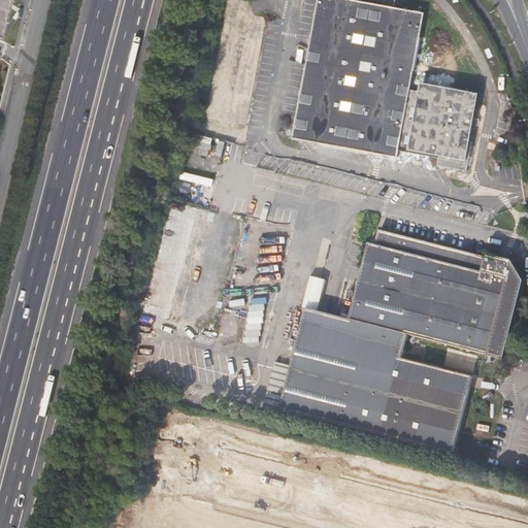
[(414,79),(424,81),(425,71),(415,70),(427,11),(396,5),(396,0),(385,0),(385,3),(368,0),(320,0),(293,136),(399,156),(400,150),(439,157),(438,165),(467,171),(473,140),(471,140),(468,140),(476,100),(423,90),(411,88),(414,79)]
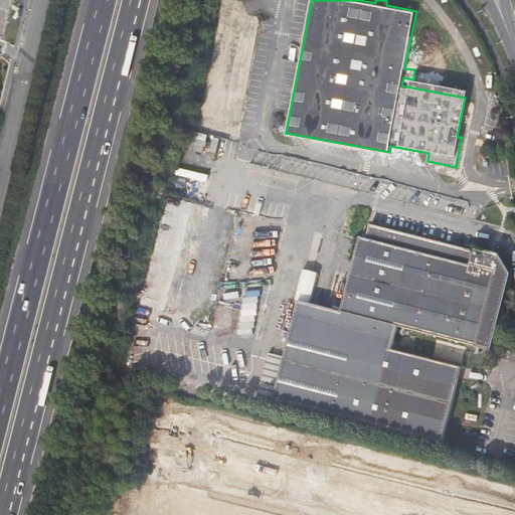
[(303,9),(306,9),(307,2),(296,0),(292,24),(300,26),(303,9)]
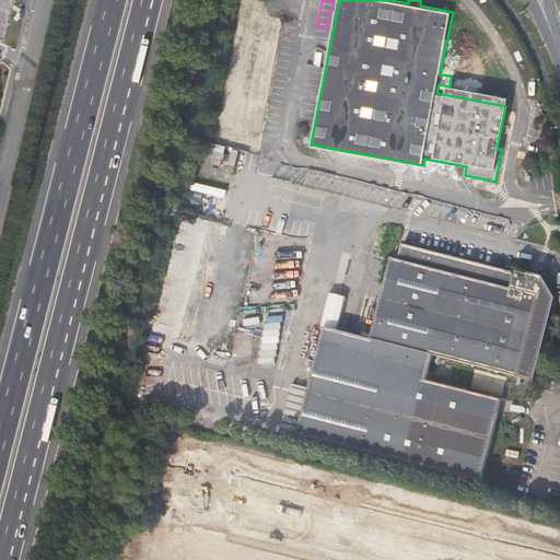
[(510,97),(450,86),(448,95),(505,106),(497,149),(500,149),(510,97)]
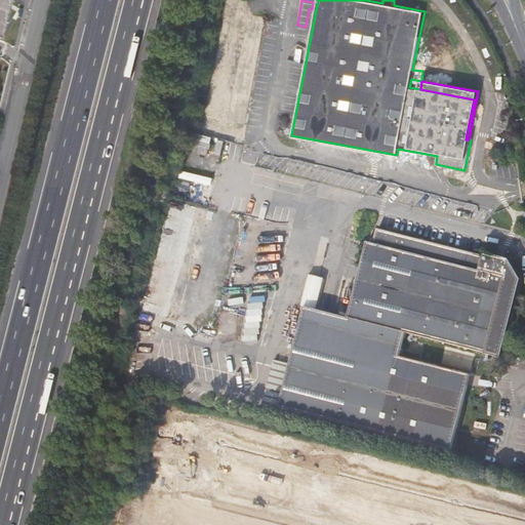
[(169,292),(174,293),(192,218),(169,212),(149,295),(167,300),(169,292)]
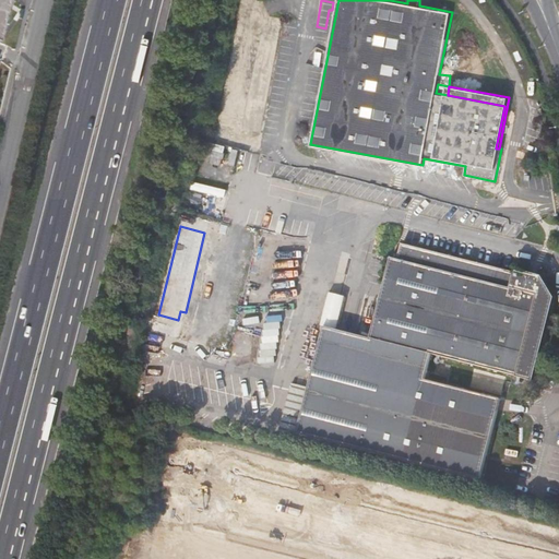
[(500,399),(425,379),(431,353),(531,379),(551,301),(550,299),(551,298),(540,281),(538,282),(535,275),(531,274),(525,277),(523,275),(524,272),(516,269),(515,272),(402,242),(397,259),(392,257),(371,337),(324,325),(296,431),(478,480),(500,399)]
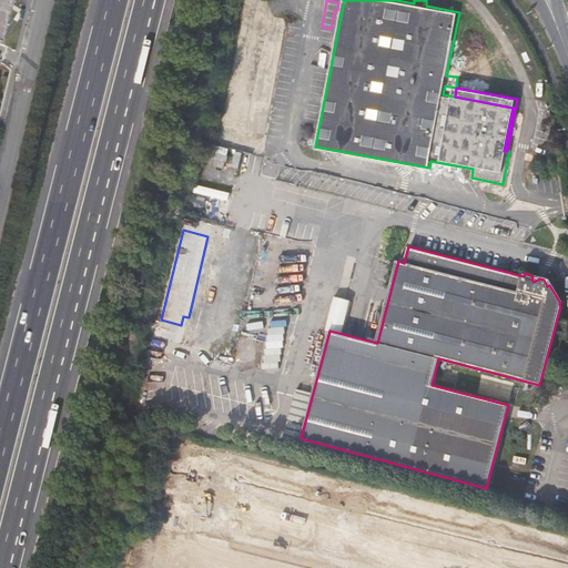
[(336,296),(327,330),(344,333),(352,300),(336,296)]
